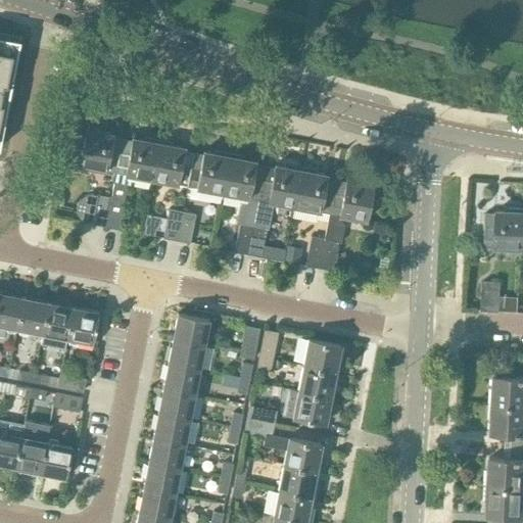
[(0,125),(17,38),(0,35),(0,125)]
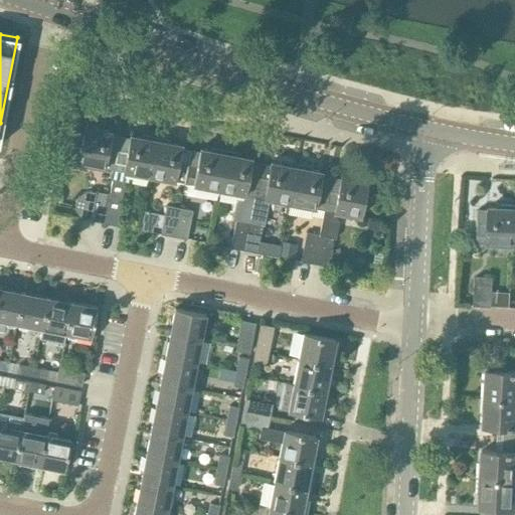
[(65,160),(113,169),(119,138),(109,136),(111,131),(84,126),(82,136),(71,134),(65,160)]
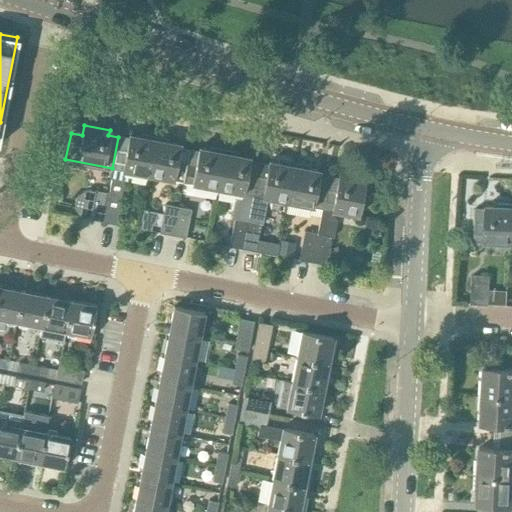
[(112,168),(147,175),(154,138),(129,134),(128,139),(118,137),(112,168)]
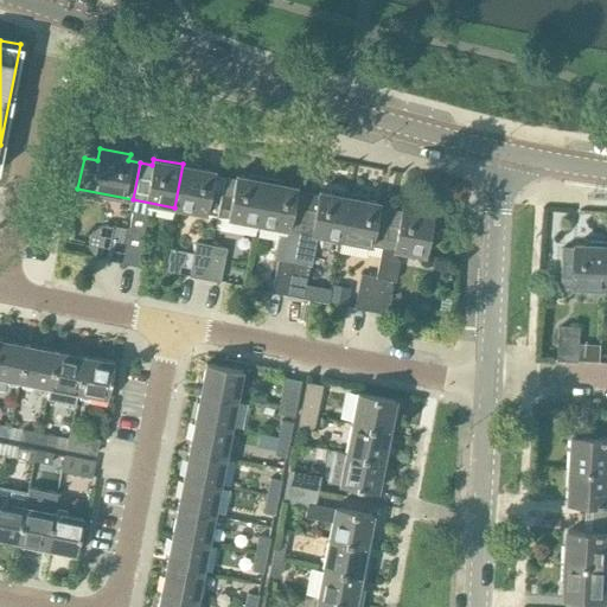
[(174,208),(216,215),(223,179),(211,177),(213,170),(183,164),(174,208)]
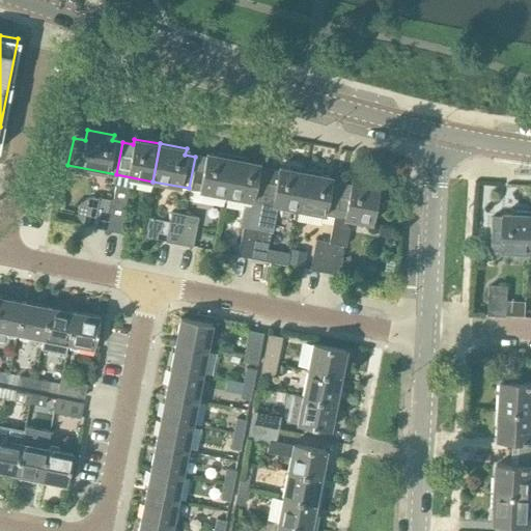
[(189,188),(225,195),(232,158),(206,152),(205,159),(195,157),(189,188)]
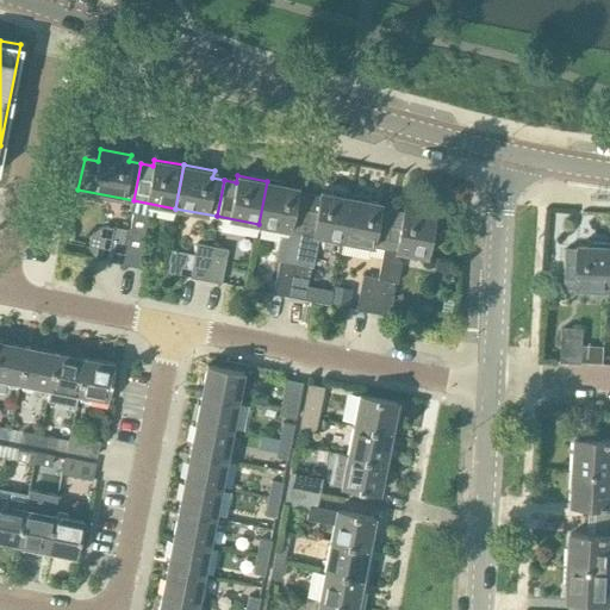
[(267,181),(259,224),(284,229),(281,237),(279,240),(275,261),(279,262),(273,293),(288,296),(300,231),(307,195),(296,193),(297,187),(267,181)]
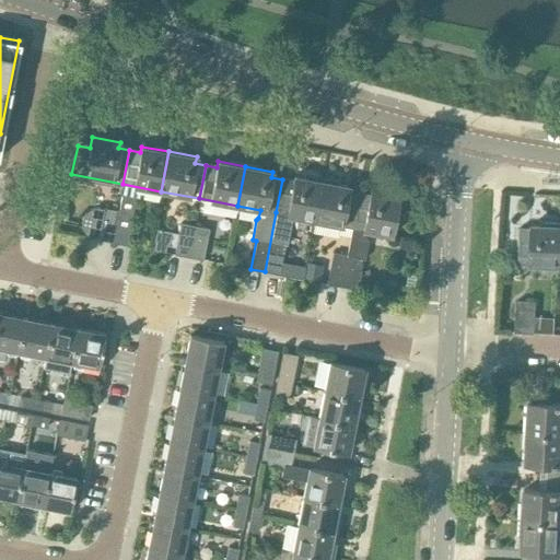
[(282,179),(276,212),(265,271),(279,273),(284,245),(287,245),(291,224),(289,222),(290,216),(314,220),(322,181),(294,175),(292,182),(282,179)]
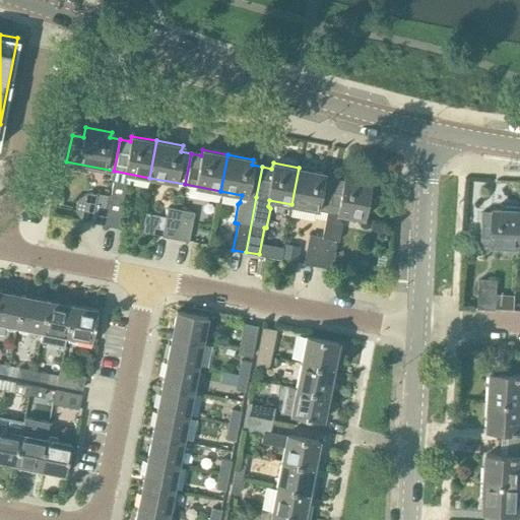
[(291,204),(327,211),(333,181),(323,179),(324,173),(299,168),(291,204)]
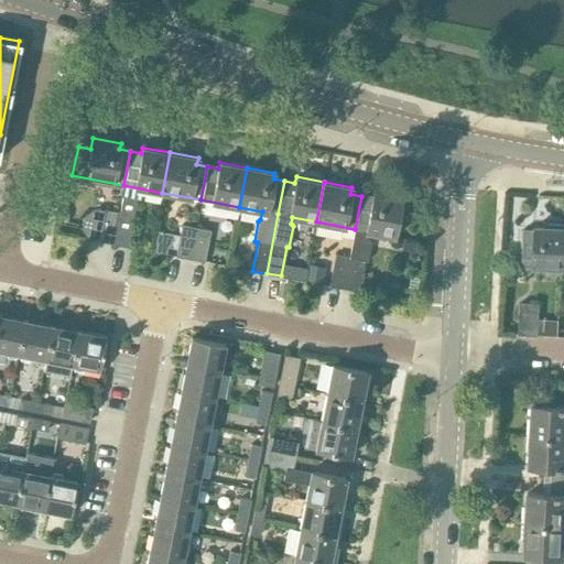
[(349,257),(344,288),(358,291),(364,262),(366,262),(370,241),(366,237),(367,231),(393,236),(401,197),(372,192),(371,198),(361,196),(355,229),(349,257)]
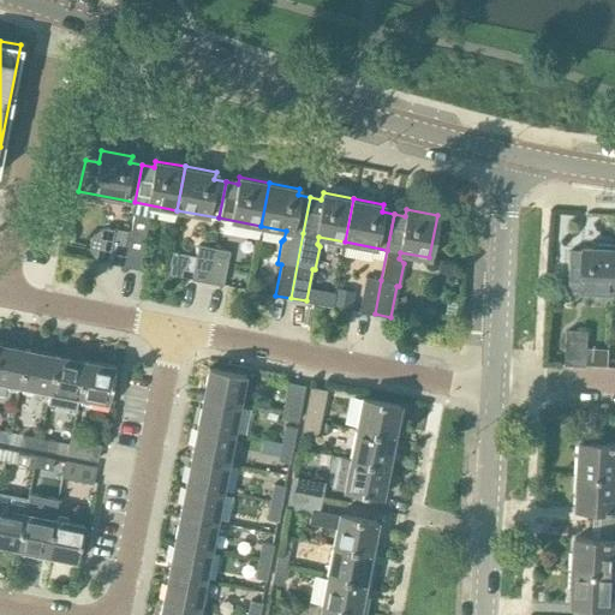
[(123,266),(139,269),(145,236),(149,219),(135,215),(131,232),(130,232),(125,251),(123,266)]
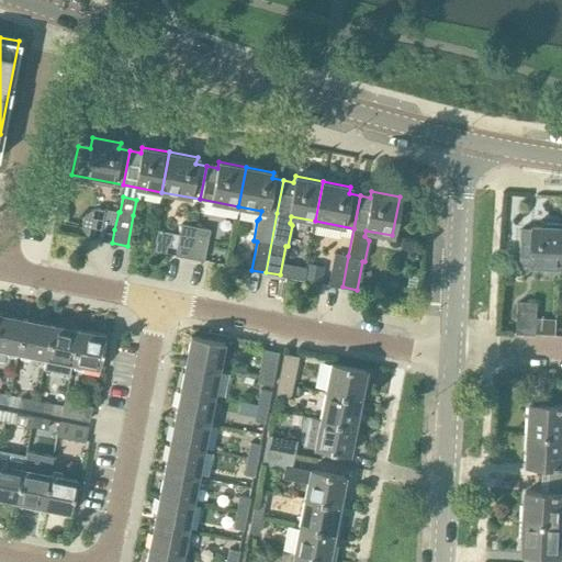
[(92,239),(94,239),(112,243),(114,229),(119,212),(99,208),(96,208),(92,209),(89,210),(86,212),(83,215),(82,216),(81,218),(80,222),(81,224),(81,227),(85,233),(88,236),(90,238),(92,239)]
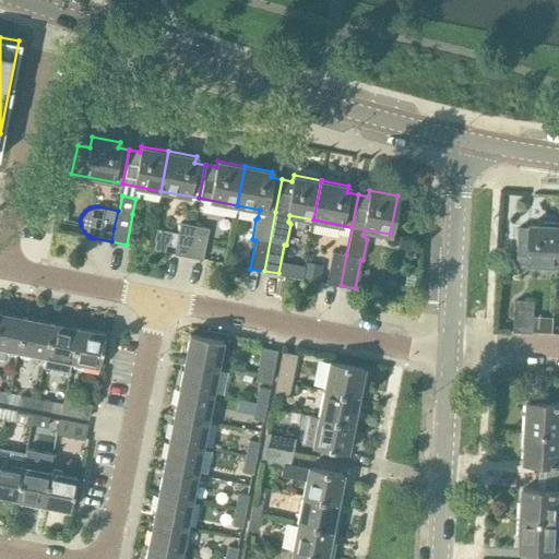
[(187,256),(193,225),(179,223),(174,253),(187,256)]
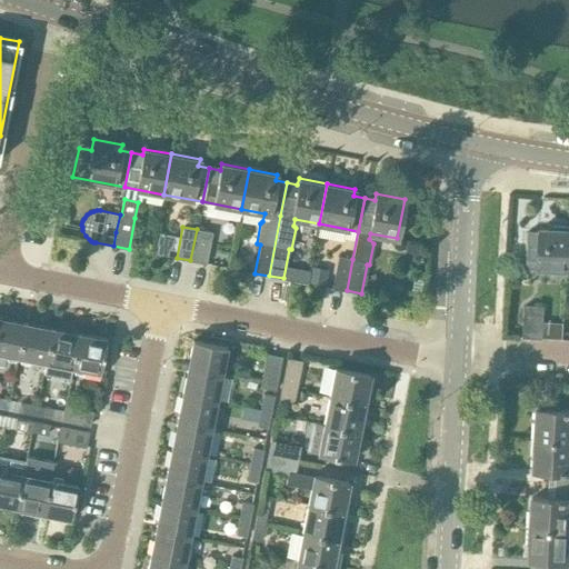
[(567,270),(568,232),(568,228),(541,227),(541,230),(529,229),(527,268),(567,270)]
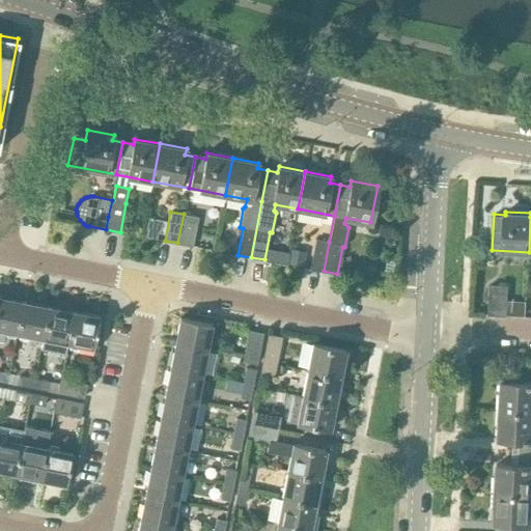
[(184,214),(177,243),(192,246),(197,217),(184,214)]
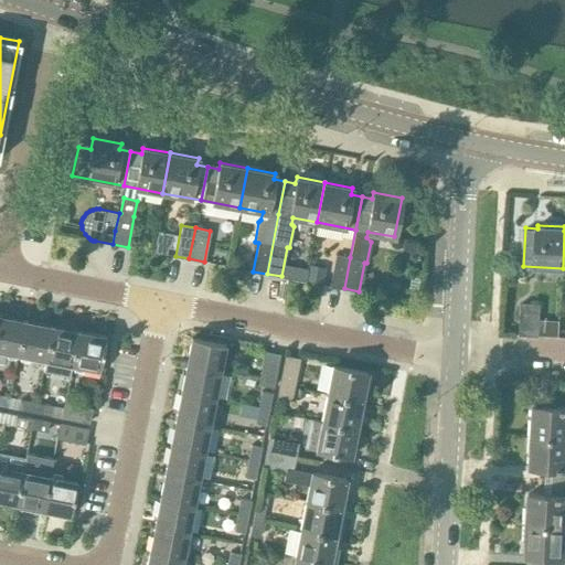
[(344,288),(350,257),(336,255),(330,286),(344,288)]
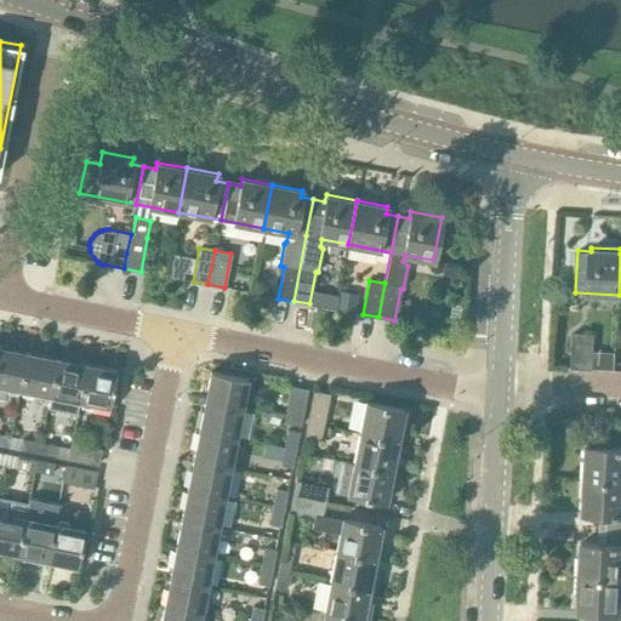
[(340,295),(337,307),(354,311),(357,298),(340,295)]
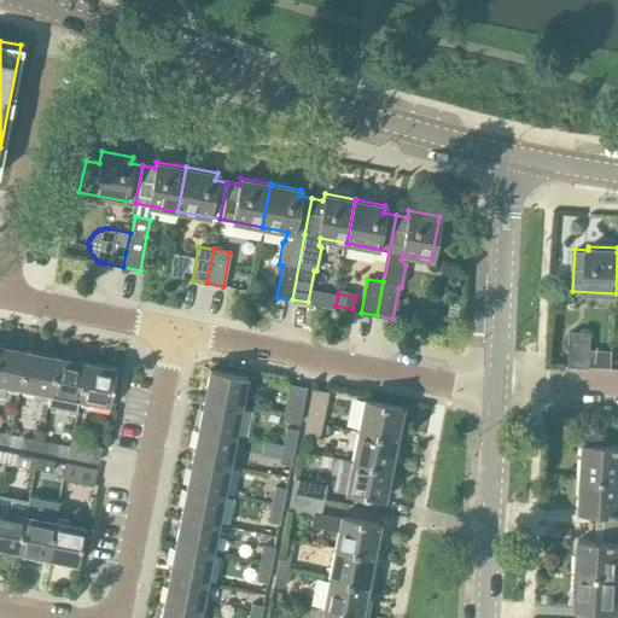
[(551,326),(549,363),(576,366),(577,327),(551,326)]
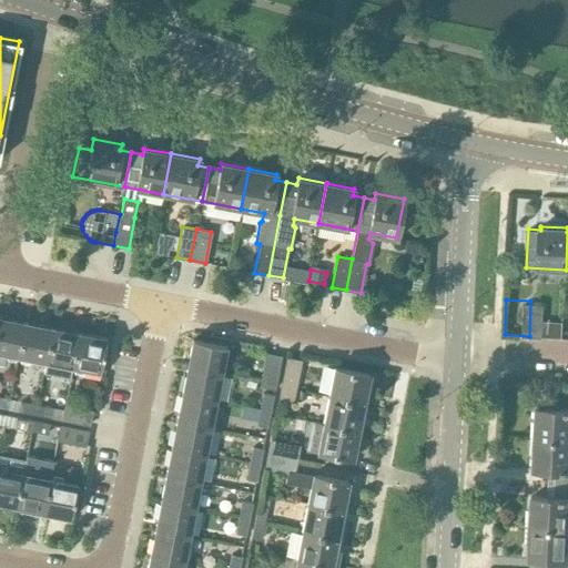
[(24,323),(0,317),(0,353),(18,356),(24,323)]
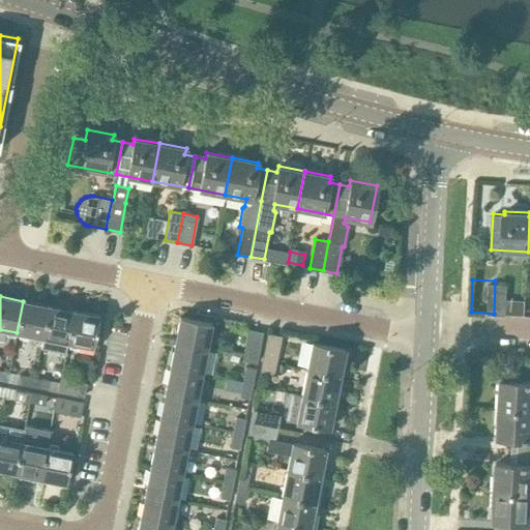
[(48,305),(23,301),(17,332),(41,337),(48,305)]
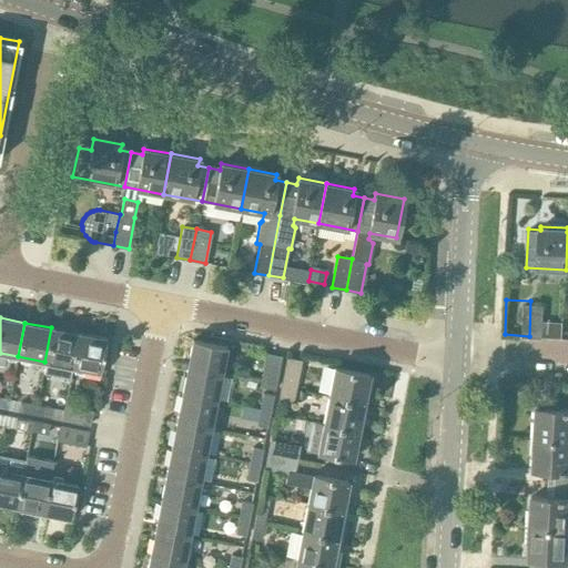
[(79,333),(51,327),(44,362),(72,367),(79,333)]
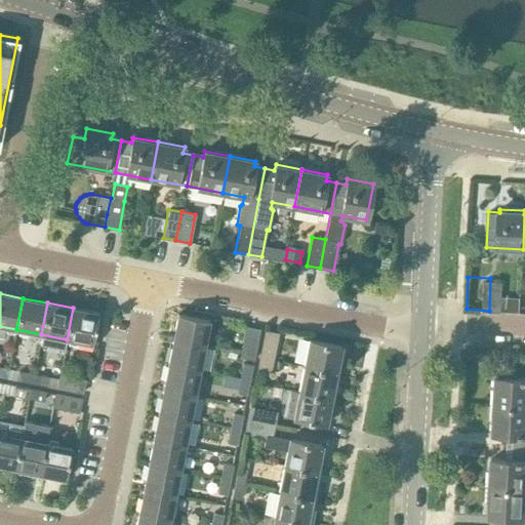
[(73,308),(67,339),(91,345),(97,313),(73,308)]
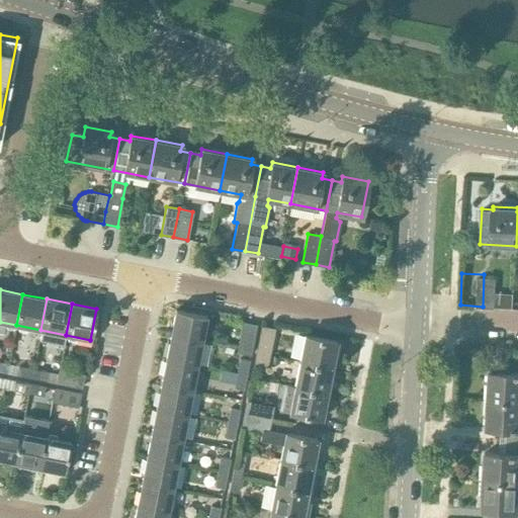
[(171,334),(201,341),(206,316),(175,310),(171,334)]
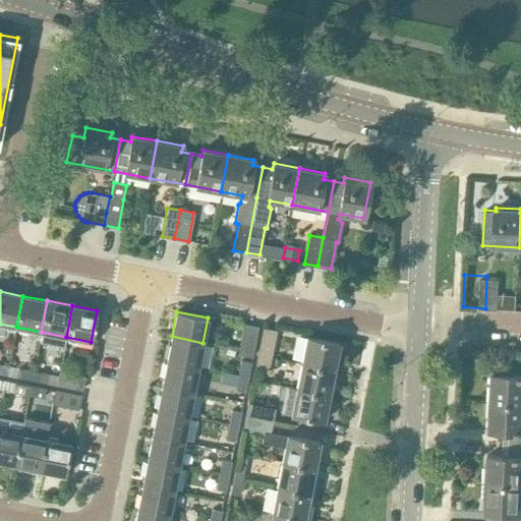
[(256,328),(244,325),(238,354),(251,356),(256,328)]
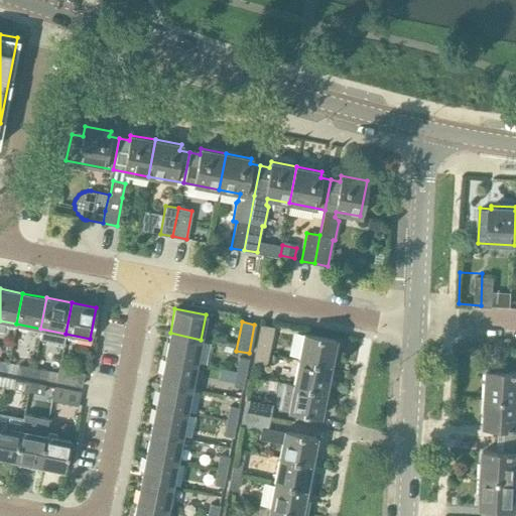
[(255,351),(268,354),(273,328),(261,326),(255,351)]
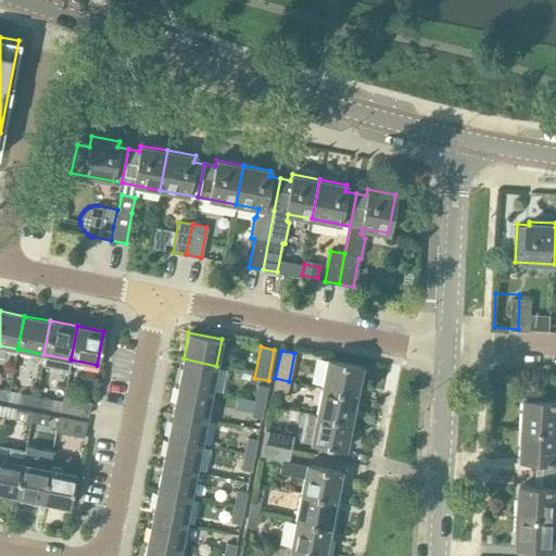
[(184,358),(178,386),(211,393),(216,366),(184,358)]
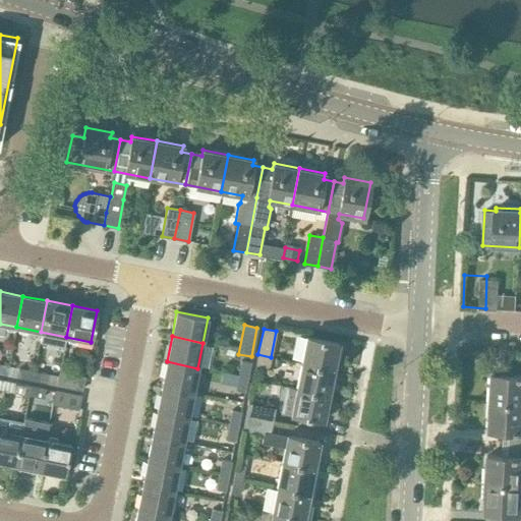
[(301,363),(334,369),(339,344),(306,337),(301,363)]
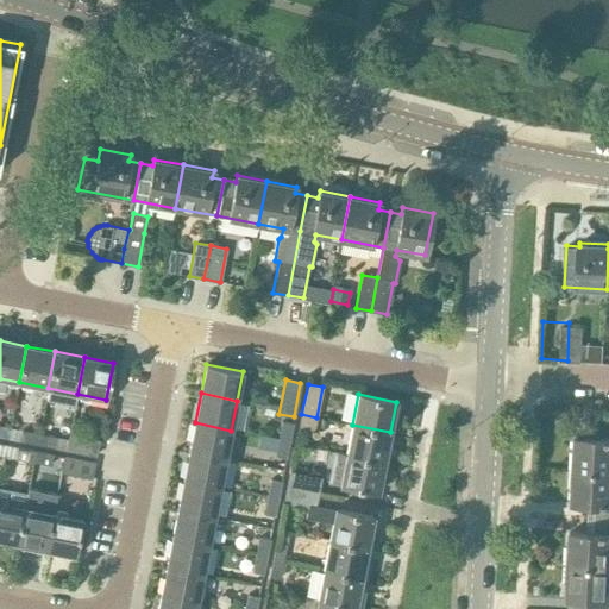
[(316,418),(301,414),(300,427),(313,429),(316,418)]
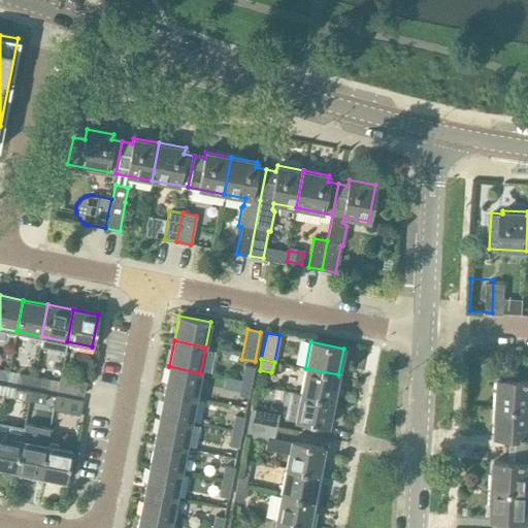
[(196,398),(200,373),(169,366),(164,391),(196,398)]
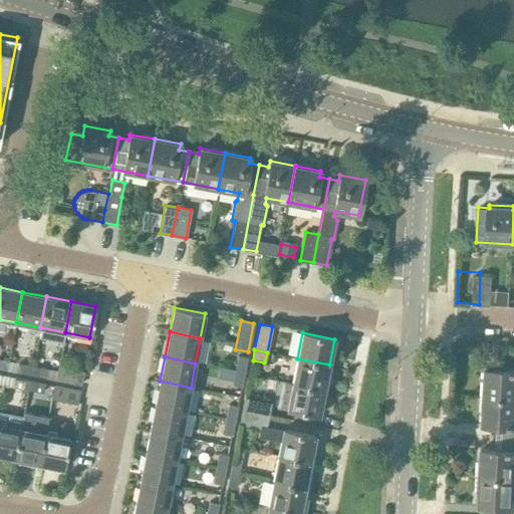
[(247,357),(238,356),(235,370),(245,372),(247,357)]
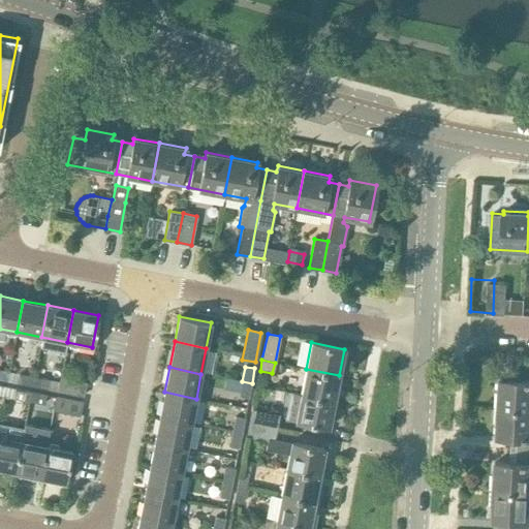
[(306,369),(301,395),(334,402),(339,375),(306,369)]
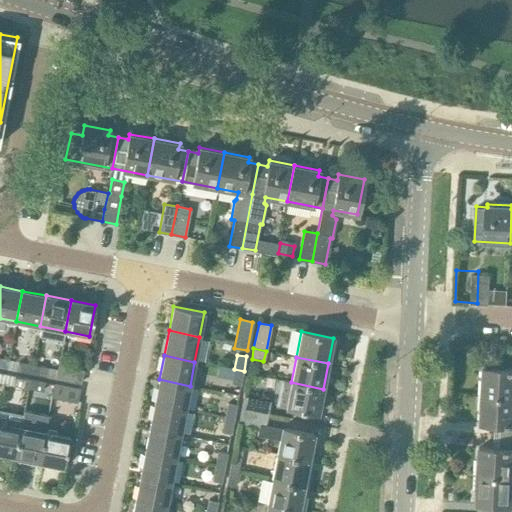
[(31,373),(33,364),(8,360),(6,368),(31,373)]
